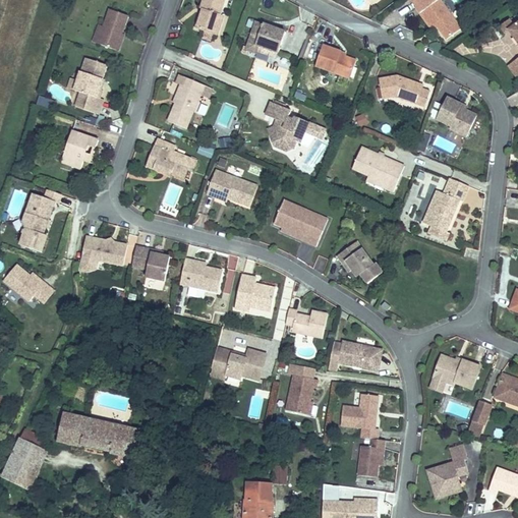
[(200,0),(192,22),(211,29),(215,18),(222,21),(225,12),(222,11),(226,0),(200,0)]
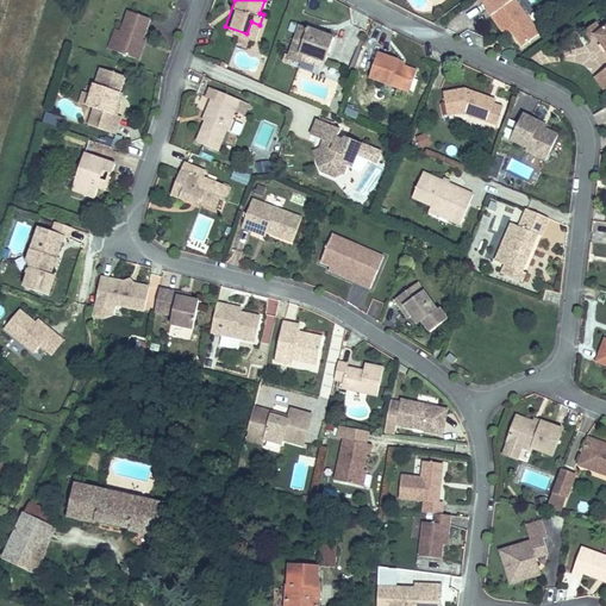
[(485,0),(482,2),(487,10),(500,0),(485,0)]
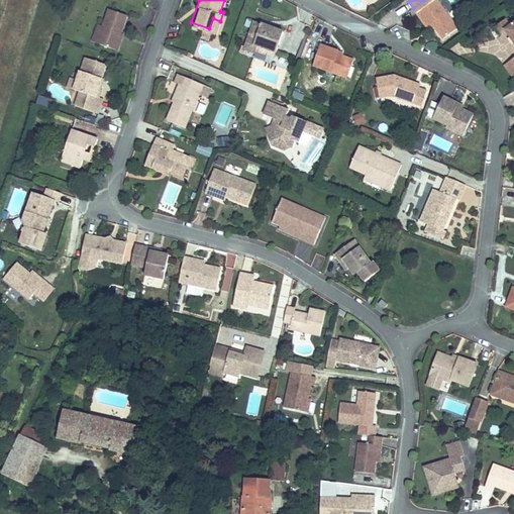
[(424,0),(413,8),(426,27),(432,23),(443,39),(457,29),(436,0),(424,0)]
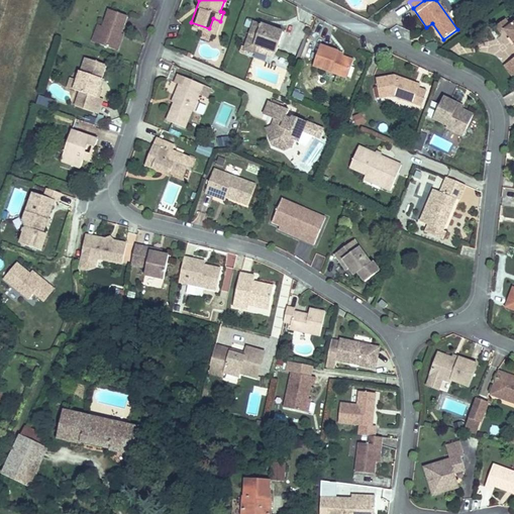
[(126,12),(105,5),(97,29),(101,31),(98,39),(116,44),(126,12)]
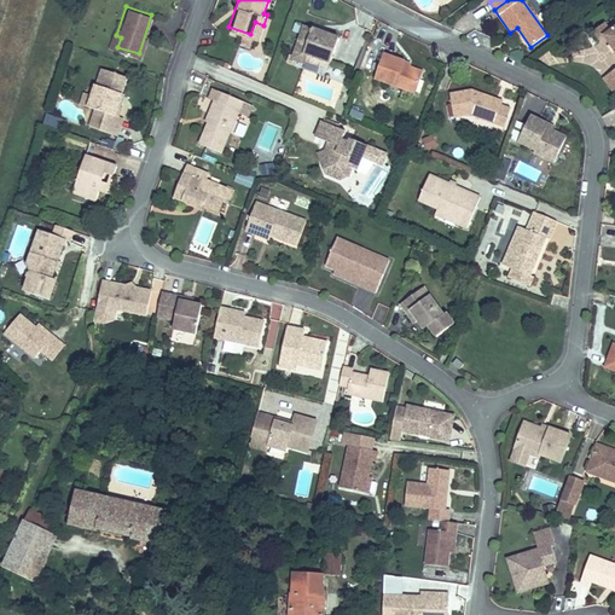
[(613,13),(604,19),(609,27),(614,23),(614,15),(613,13)]
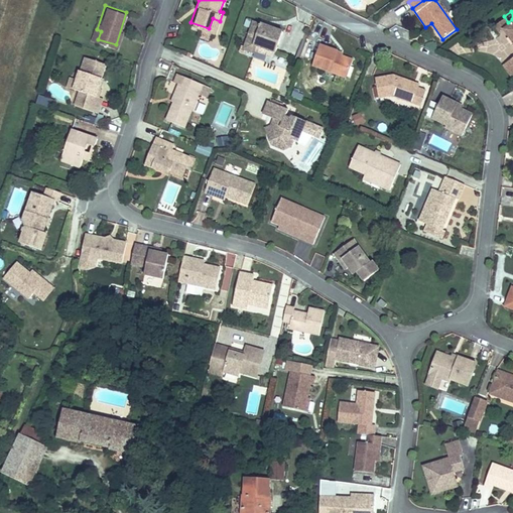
[(512,19),(508,22),(504,16),(491,25),(496,32),(500,29),(512,47),(512,55),(501,65),(508,75),(512,72),(512,19)]
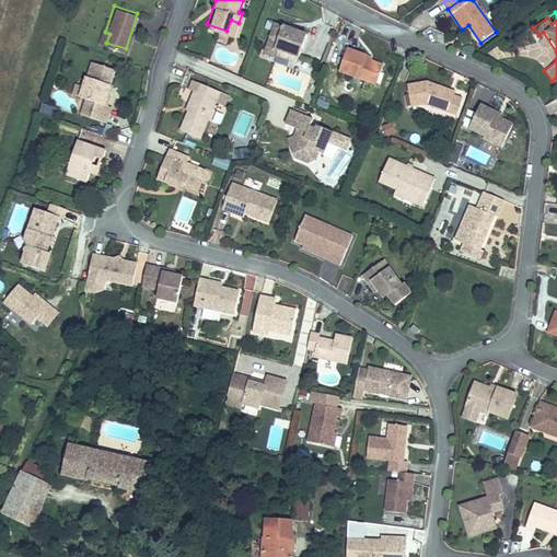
[(239,23),(231,20),(227,31),(234,34),(239,23)]
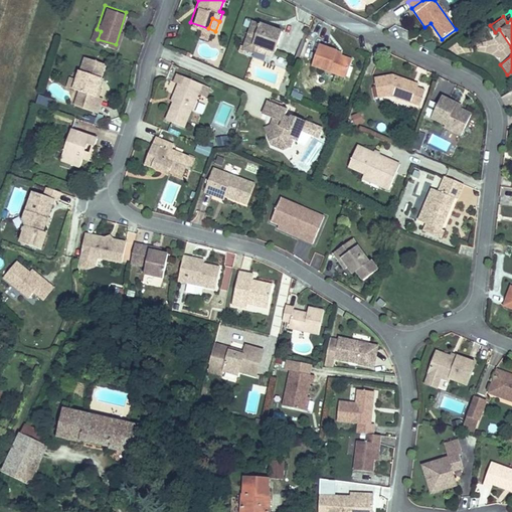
[(252,22),(244,50),(254,53),(258,45),(278,52),(284,32),(252,22)]
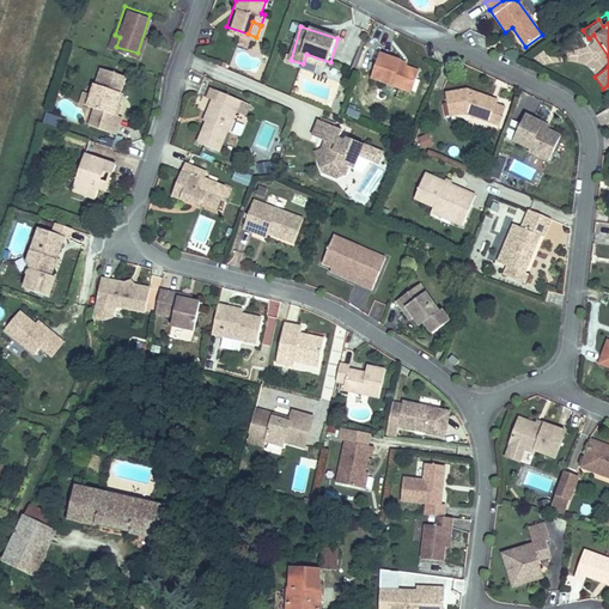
[(347,56),(360,55),(359,31),(346,31),(347,56)]
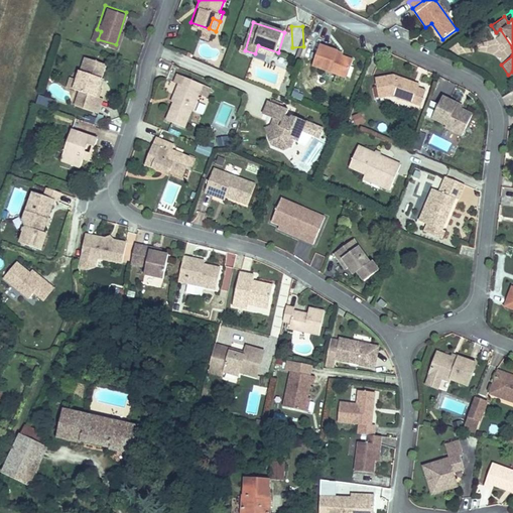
[(337,48),(317,42),(310,65),(347,77),(353,59),(336,52),(337,48)]
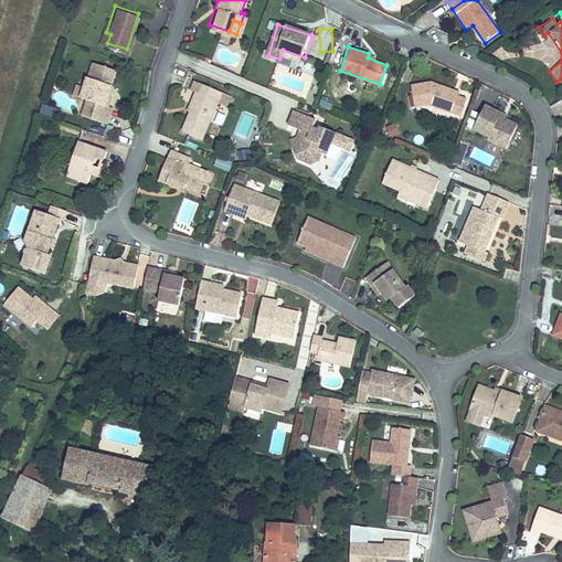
[(92,64),(82,101),(99,106),(94,122),(112,127),(116,112),(114,110),(116,102),(112,101),(119,73),(92,64)]
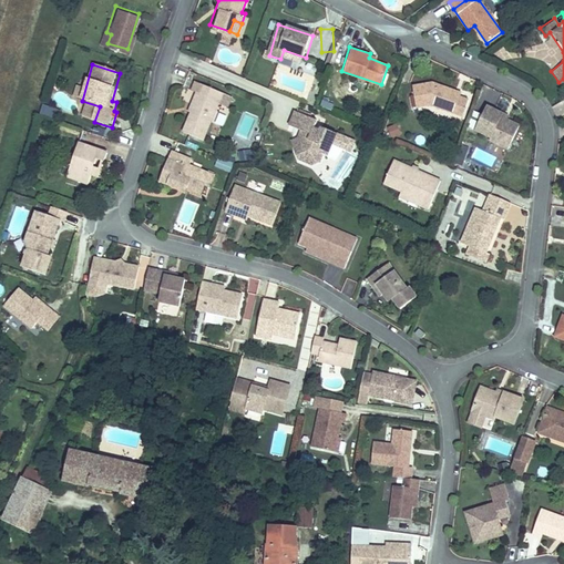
[(431,83),(412,89),(418,110),(432,105),(460,116),(465,101),(458,98),(452,95),(453,91),(431,83)]
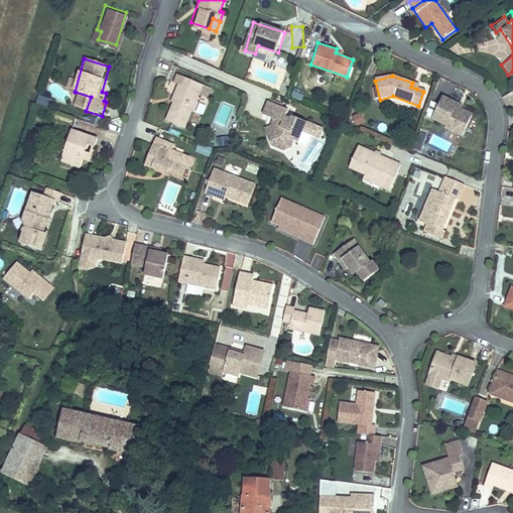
[(182,83),(178,82),(164,116),(185,125),(202,84),(184,78),(182,83)]
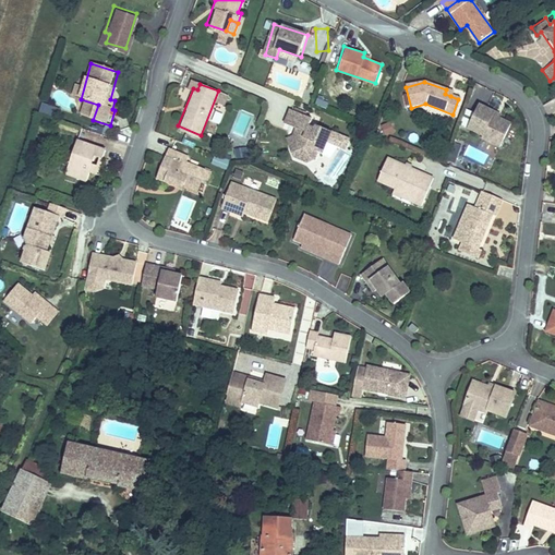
[(492,110),(479,105),(467,129),(482,135),(480,139),(499,147),(509,123),(490,115),(492,110)]
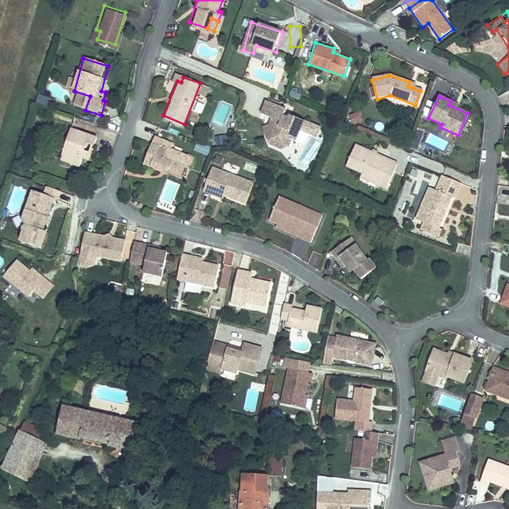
[(270,114),(277,117),(276,122),(272,122),(267,136),(268,142),(280,147),(287,145),(290,138),(295,140),(299,129),(304,131),(308,121),(291,114),(290,117),(284,115),(286,107),(266,99),(261,111),(270,114)]
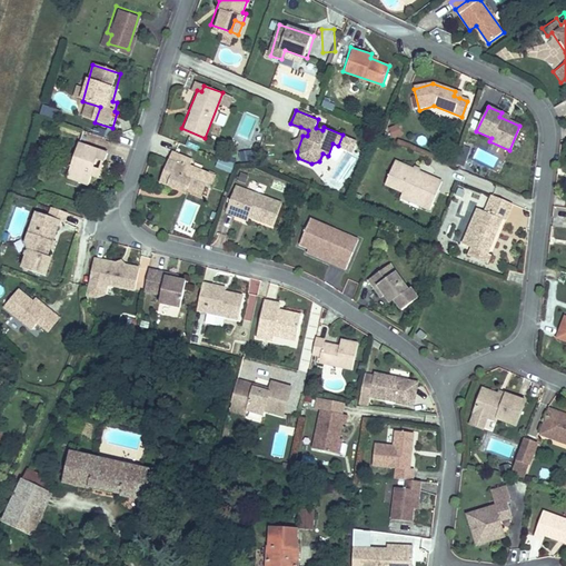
[(394,125),(397,133),(406,130),(404,121),(394,125)]
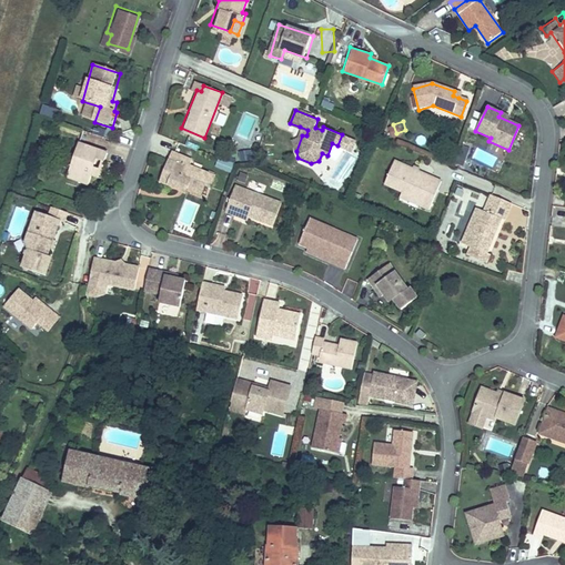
[(308,130),(300,127),(298,138),(291,140),(296,151),(302,135),(306,135),(308,130)]
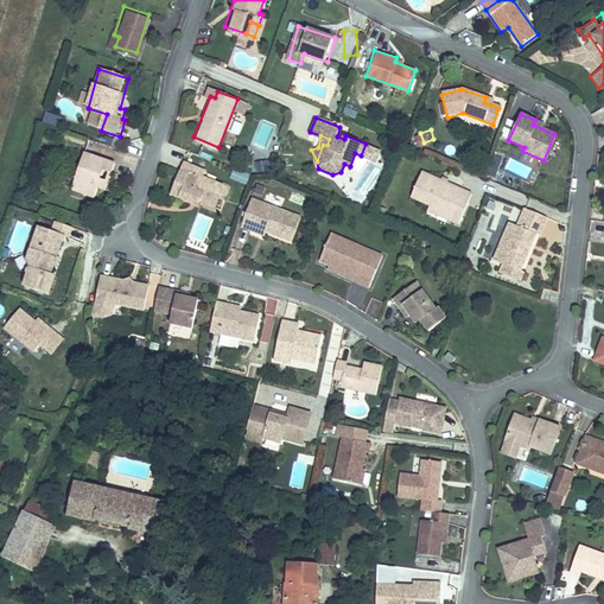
[(449,151),(459,151),(461,142),(450,141),(449,151)]
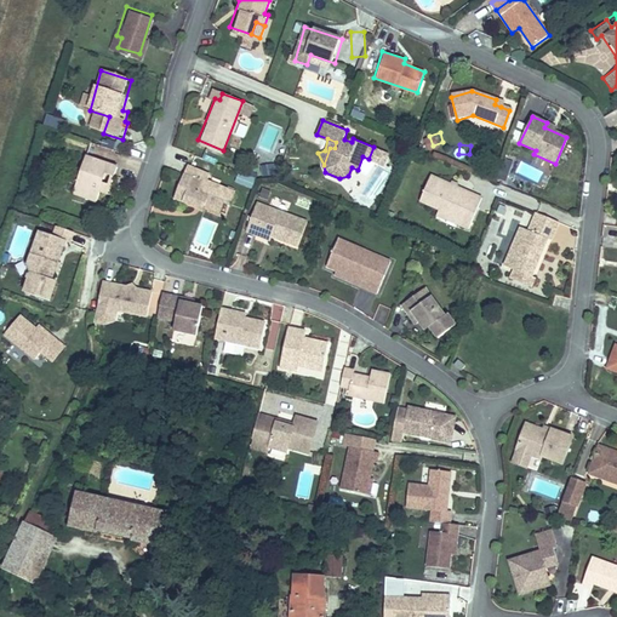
[(84,156),(72,196),(95,204),(98,190),(103,176),(113,178),(116,167),(84,156)]
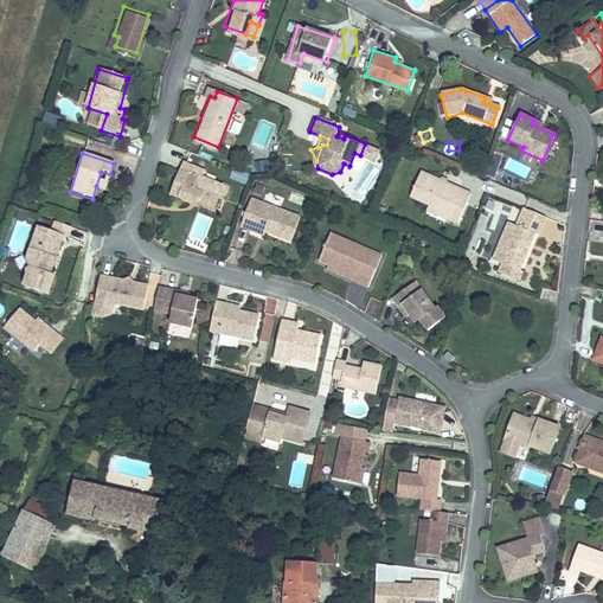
[(360,155),(354,153),(350,166),(354,168),(360,155)]
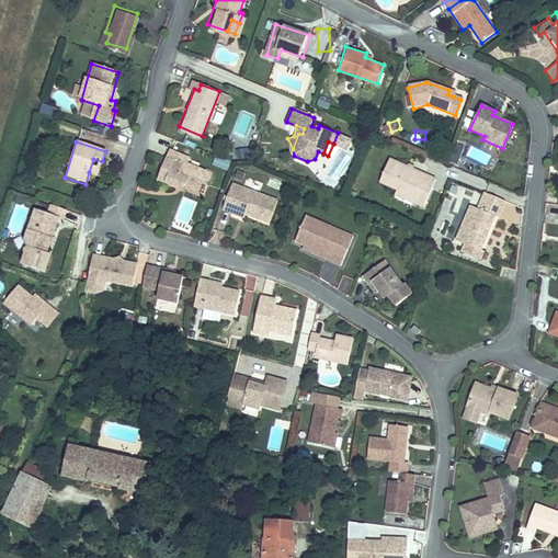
[(207,185),(212,172),(186,162),(189,156),(171,148),(164,164),(171,168),(166,182),(182,189),(183,185),(198,192),(202,183),(207,185)]
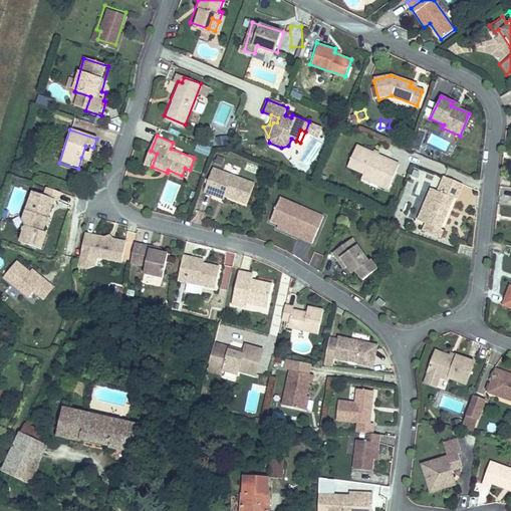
[(197,148),(212,154),(216,144),(201,139),(197,148)]
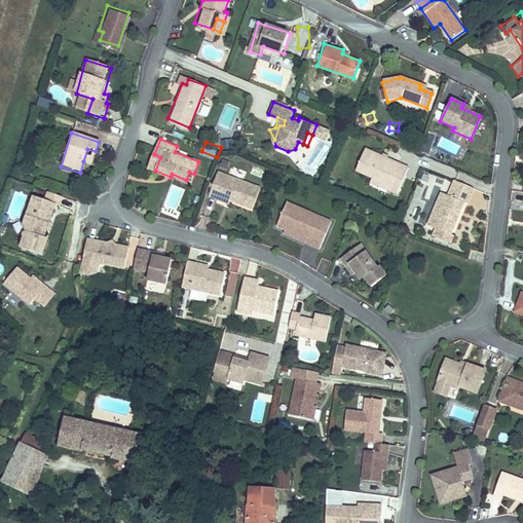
[(96,151),(87,149),(83,161),(91,164),(96,151)]
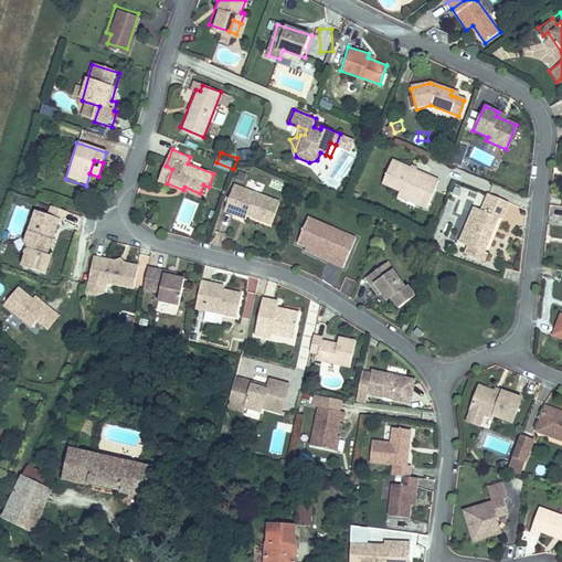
[(436,181),(391,161),(381,184),(416,200),(414,205),(424,210),(436,181)]
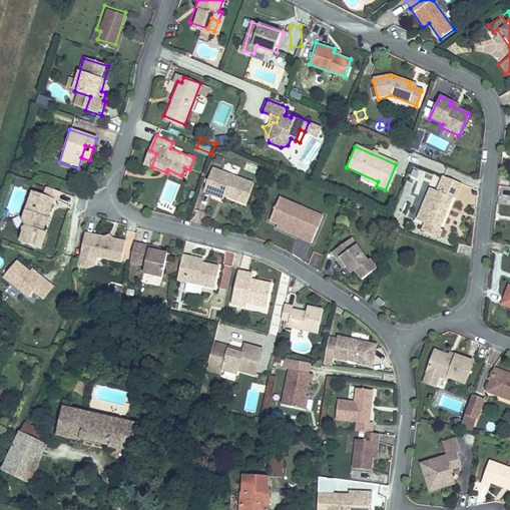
[(156,153),(150,150),(145,163),(151,166),(156,153)]
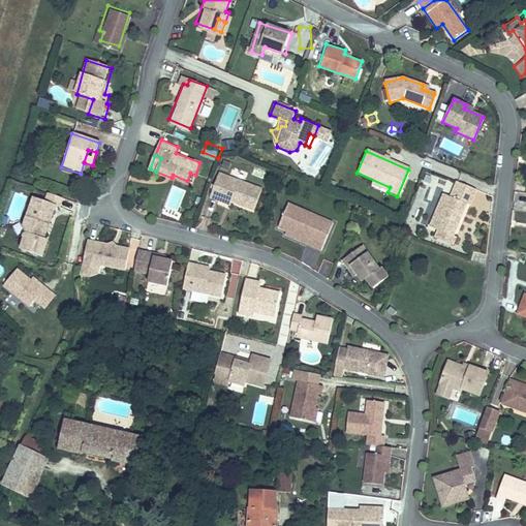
[(264,189),(221,173),(212,196),(221,200),(222,196),(256,209),(264,189)]
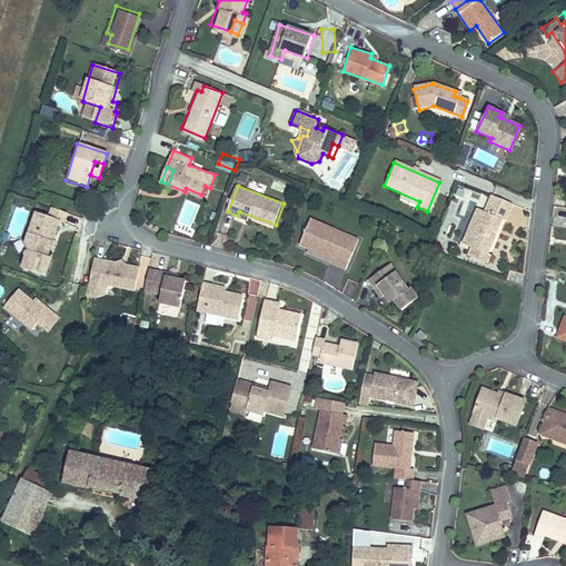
[(474,206),(459,242),(466,245),(486,252),(500,216),(504,217),(510,200),(490,192),(484,209),(474,206)]
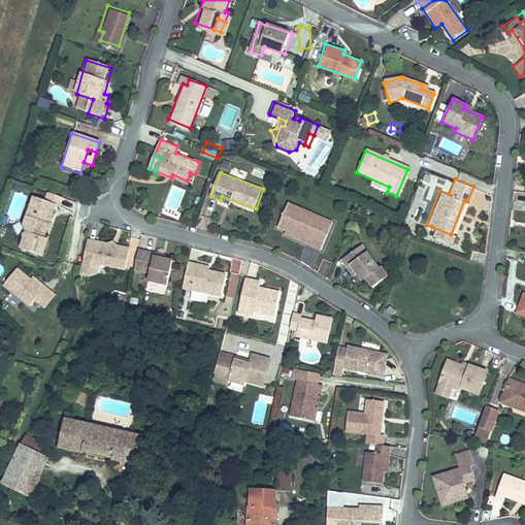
[(59,206),(62,198),(46,193),(43,200),(33,197),(25,224),(30,231),(45,236),(56,205),(59,206)]
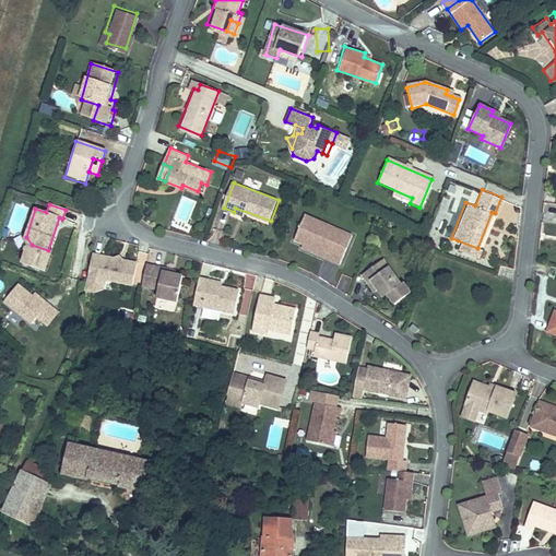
[(346,248),(335,243),(342,231),(309,214),(297,238),(326,252),(323,257),(339,263),(346,248)]
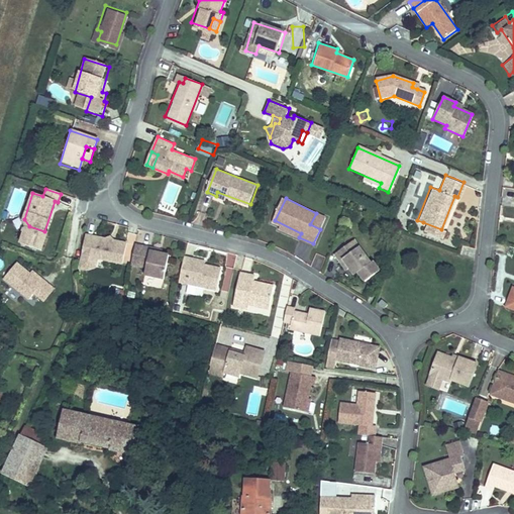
[(326,218),(316,213),(310,224),(320,229),(326,218)]
